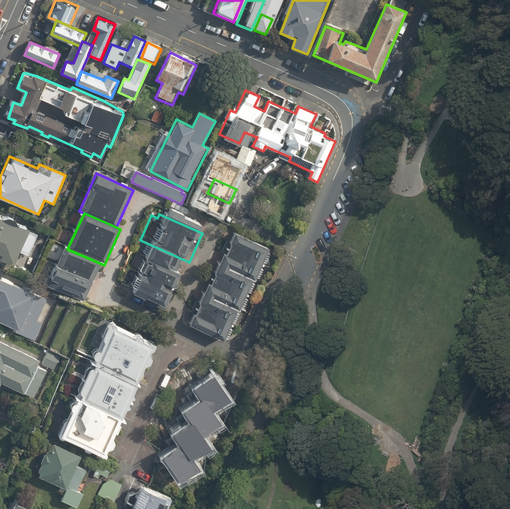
[(2,218),(0,216),(0,258),(15,264),(20,254),(29,258),(39,233),(17,224),(15,219),(8,216),(2,218)]
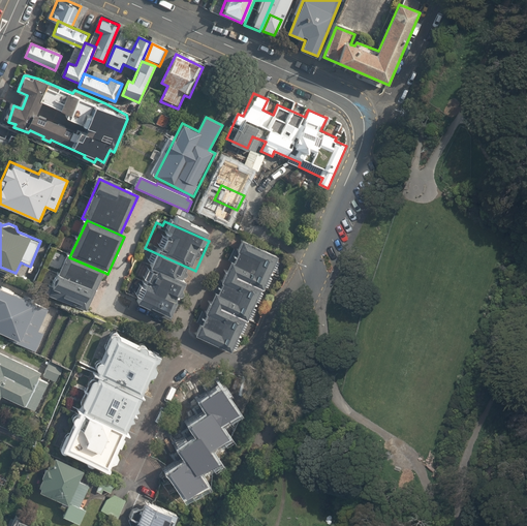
[(273,275),(281,258),(239,239),(231,254),(273,275)]
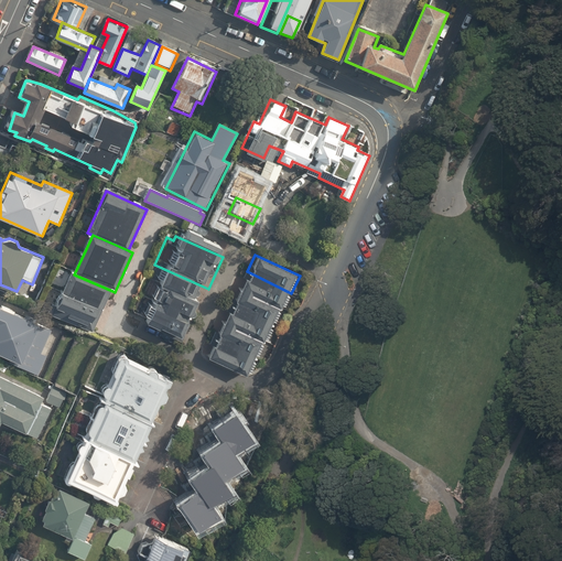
[(154,265),(147,281),(201,305),(208,289),(154,265)]
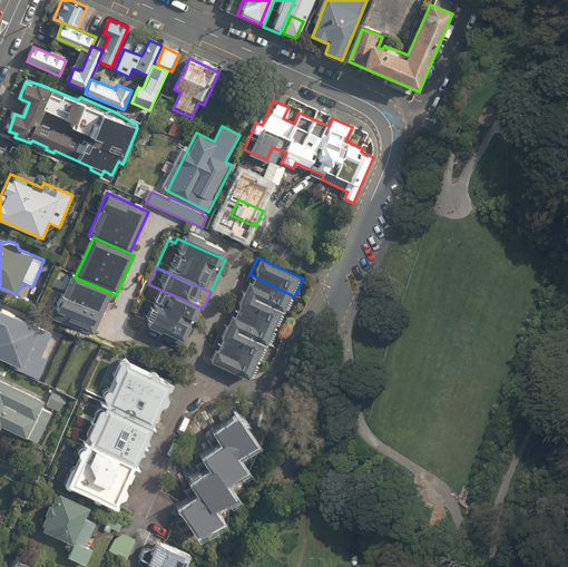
[(286,314),(294,296),(250,274),(241,292),(286,314)]
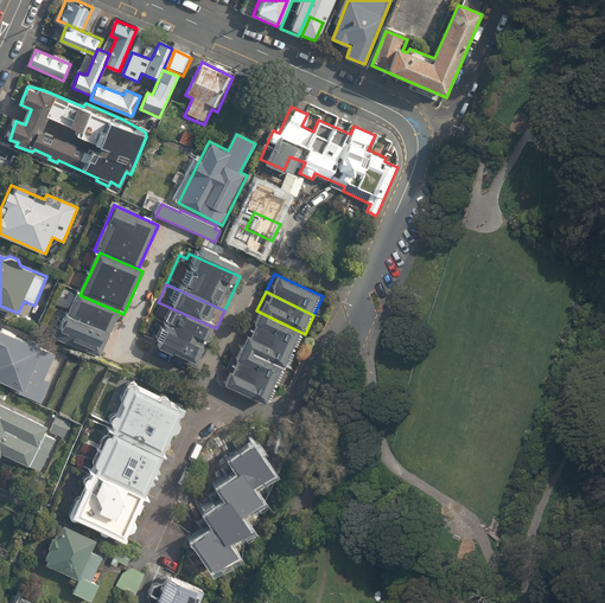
[(121,313),(80,295),(77,294),(57,338),(101,358),(121,313)]
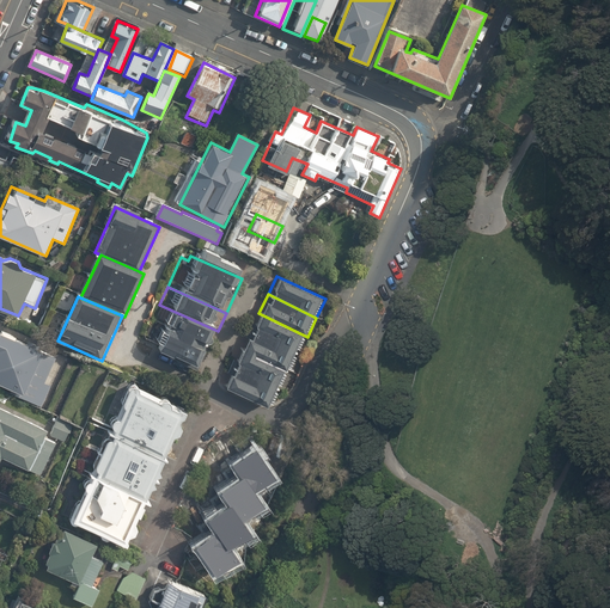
[(218,331),(159,305),(142,343),(201,369),(218,331)]
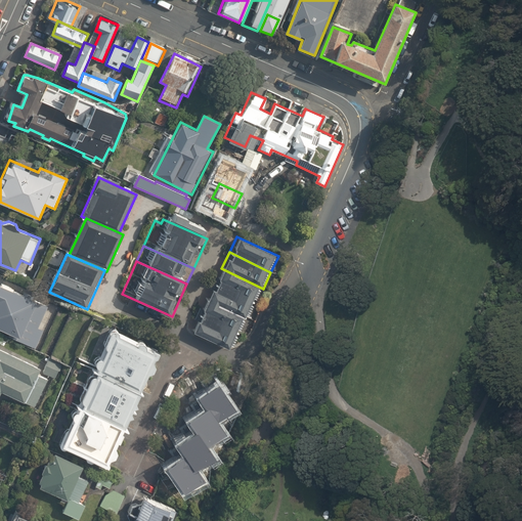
[(214,285),(256,304),(263,289),(221,268),(214,285)]
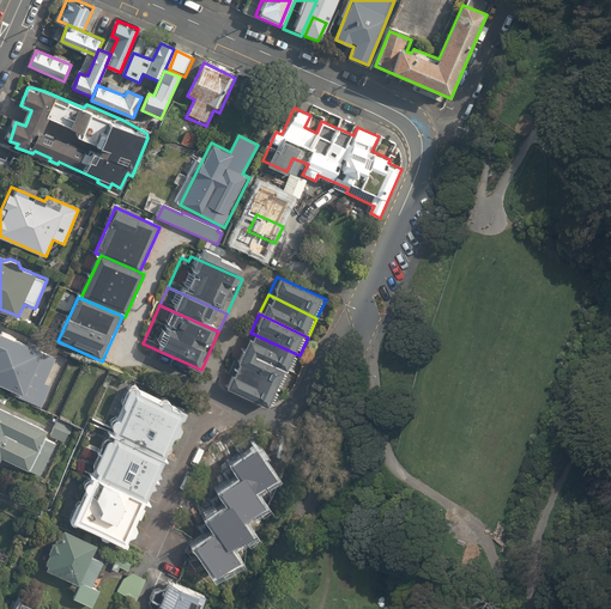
[(64,359),(0,328),(0,382),(46,405),(54,387),(50,384),(64,359)]
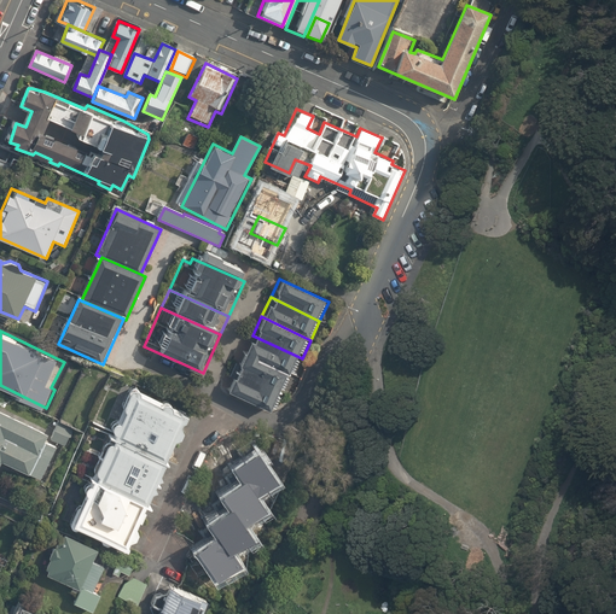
[(302,358),(253,335),(244,354),(294,376),(302,358)]
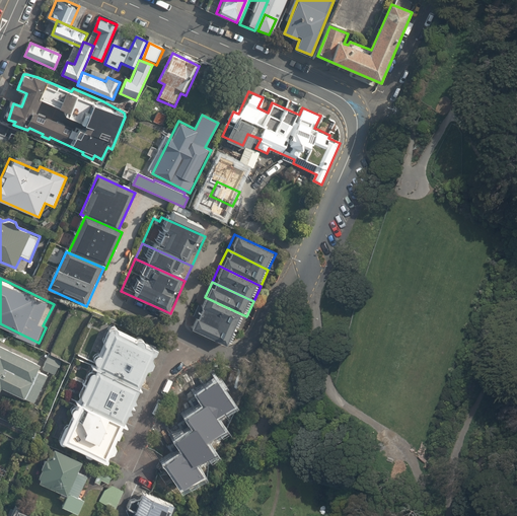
[(246,316),(205,297),(197,312),(238,330),(246,316)]
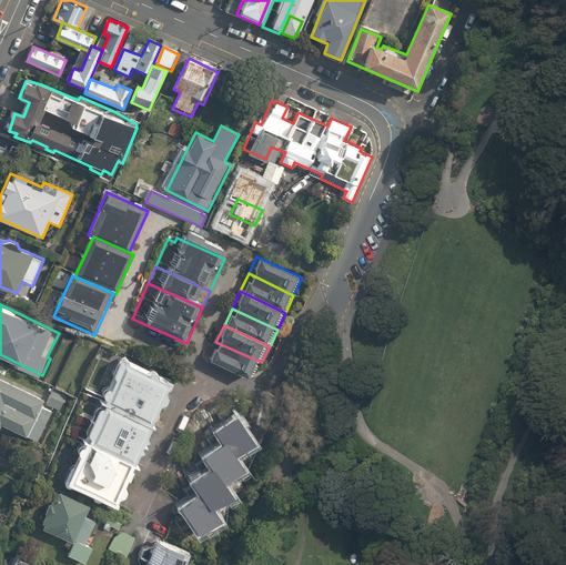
[(215,342),(206,361),(251,381),(261,362),(215,342)]
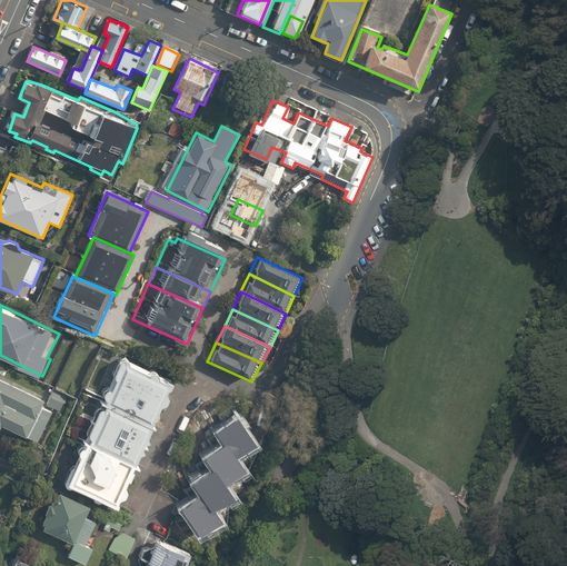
[(171,378),(125,358),(108,396),(155,416),(171,378)]
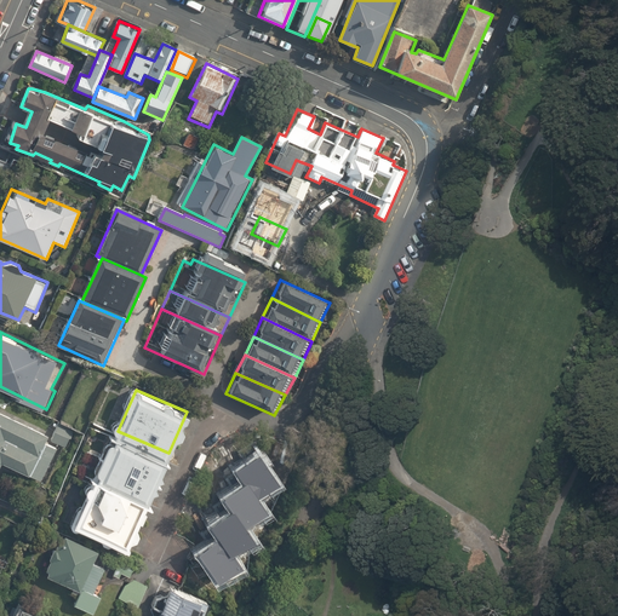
[(47,436),(0,412),(0,462),(40,483),(57,450),(44,443),(47,436)]
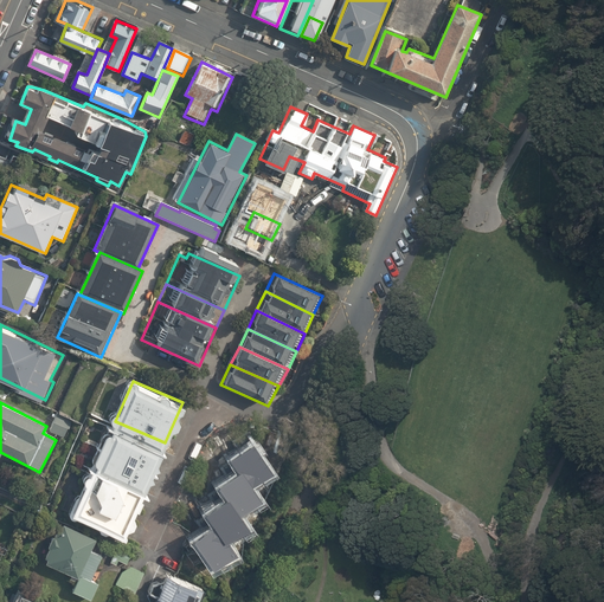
[(72,421),(58,414),(50,431),(64,438),(72,421)]
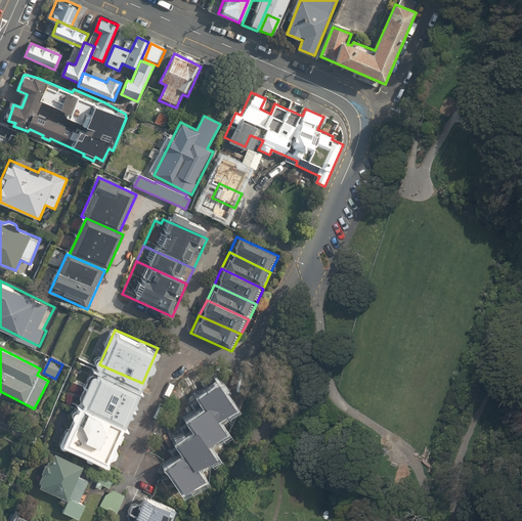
[(142,383),(99,364),(81,405),(125,424),(142,383)]
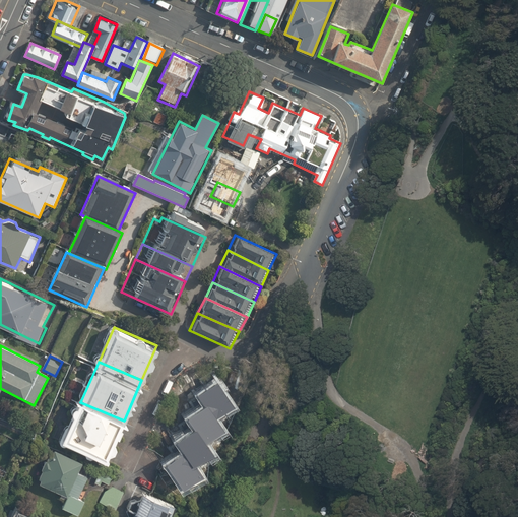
[(225,406),(207,378),(199,384),(203,390),(193,397),(196,401),(206,417),(225,406)]
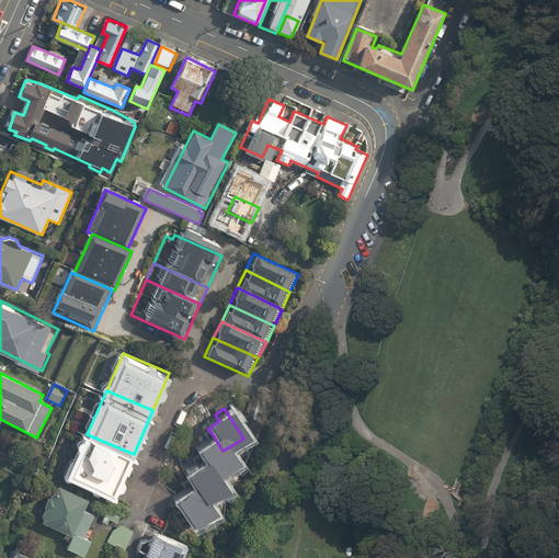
[(223,451),(212,433),(202,440),(207,447),(196,454),(200,459),(210,477),(231,464),(223,451)]
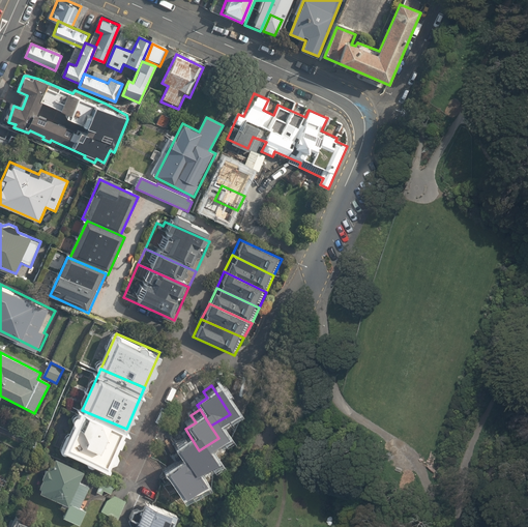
[(126,429),(82,410),(64,451),(108,471),(126,429)]
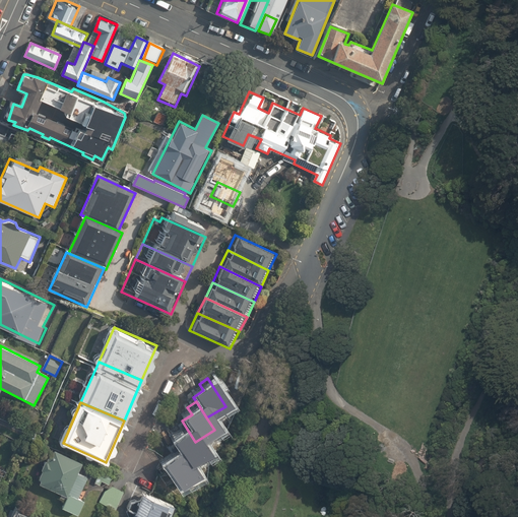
[(195,442),(185,426),(178,431),(182,438),(172,444),(174,447),(186,466),(204,455),(195,442)]
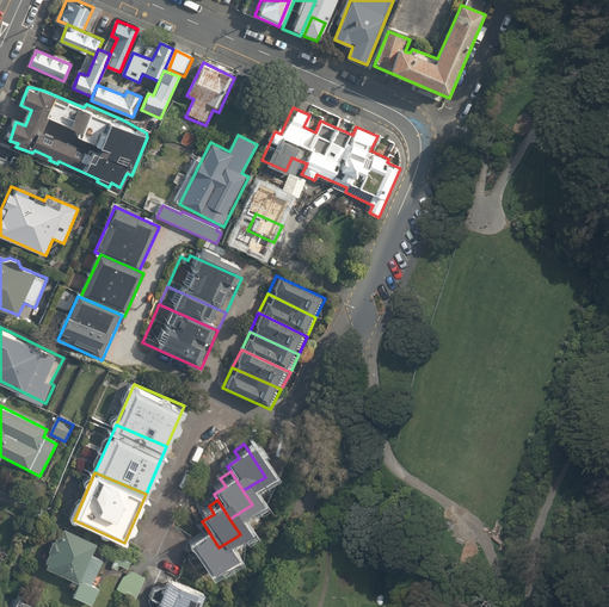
[(219,547),(204,525),(195,531),(201,542),(188,550),(202,573),(226,558),(219,547)]
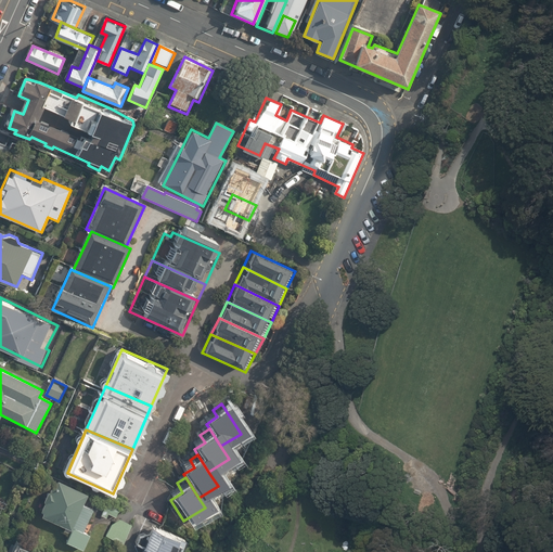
[(90,496),(58,480),(41,514),(68,527),(66,531),(72,534),(67,543),(85,551),(92,536),(86,533),(95,511),(85,505),(90,496)]
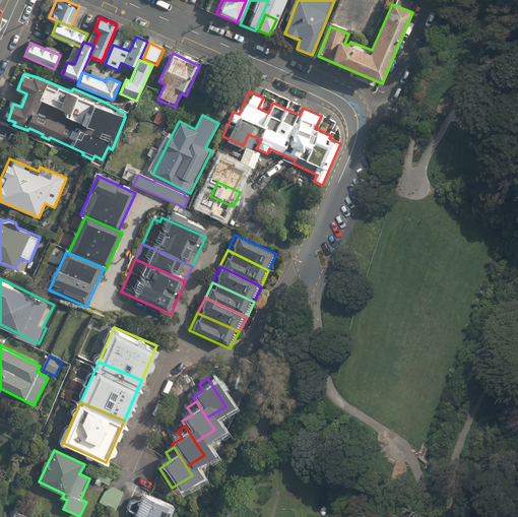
[(124,492),(108,483),(99,502),(115,510),(124,492)]
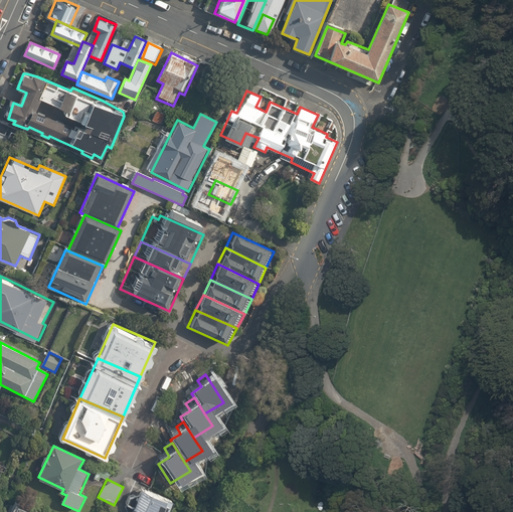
[(165,511),(170,501),(143,490),(135,507),(145,511),(165,511)]
